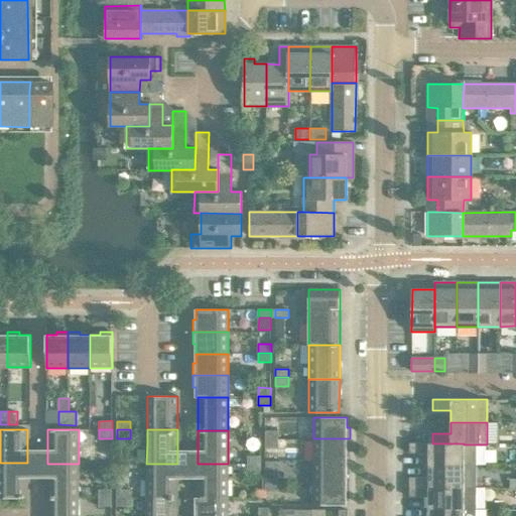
[(266,439),(279,439),(279,430),(266,430),(266,439)]
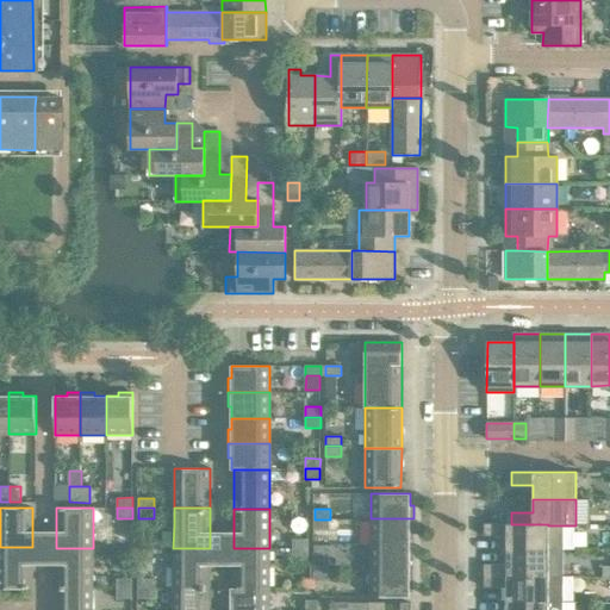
[(371,548),(410,548),(410,534),(414,534),(414,518),(371,518),(371,548)]
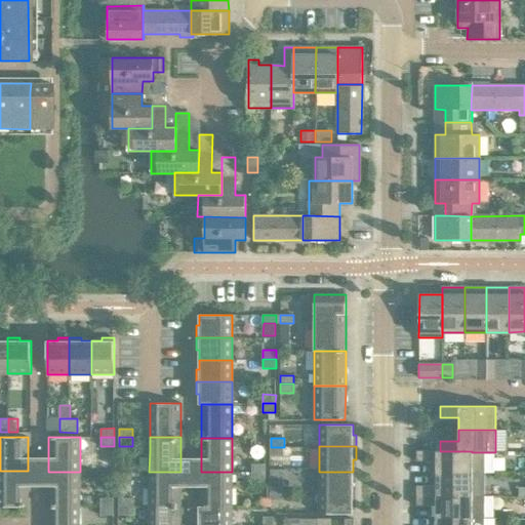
[(284,456),(284,447),(271,447),(271,455),(284,456)]
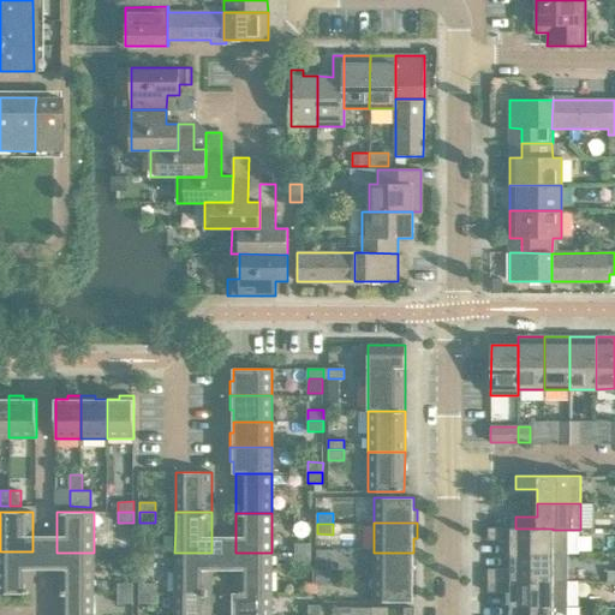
[(567,555),(568,530),(553,530),(553,529),(515,529),(515,527),(488,527),(488,541),(511,541),(511,555),(567,555)]
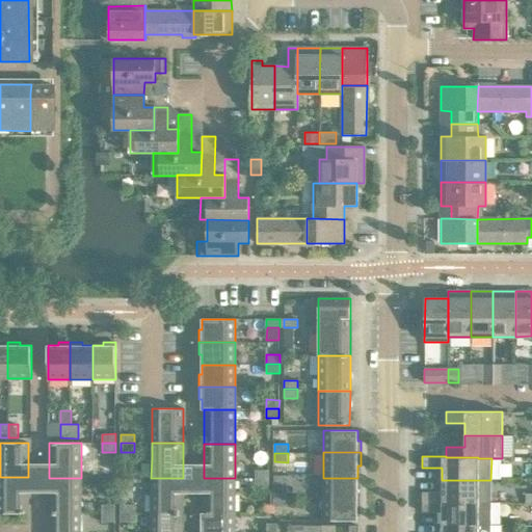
[(256,470),(256,479),(268,479),(268,470),(256,470)]
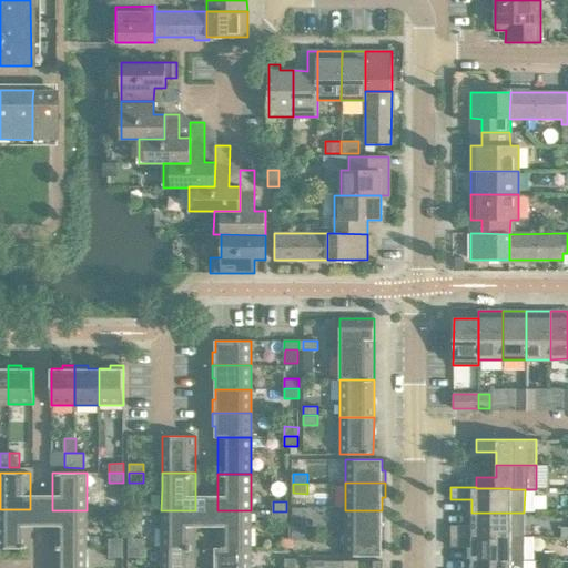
[(0,548),(30,548),(30,509),(0,509),(0,548)]
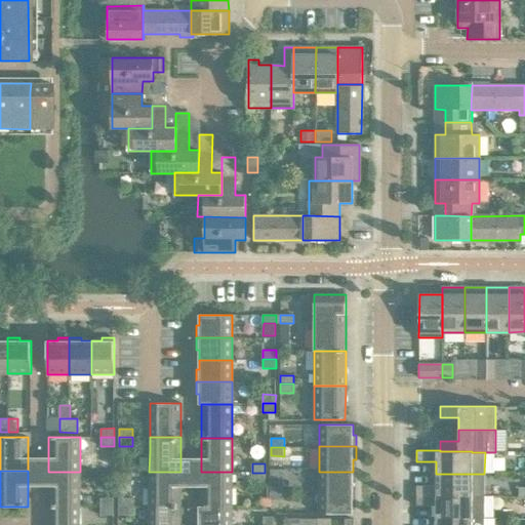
[(80,507),(80,472),(48,472),(48,507),(80,507)]
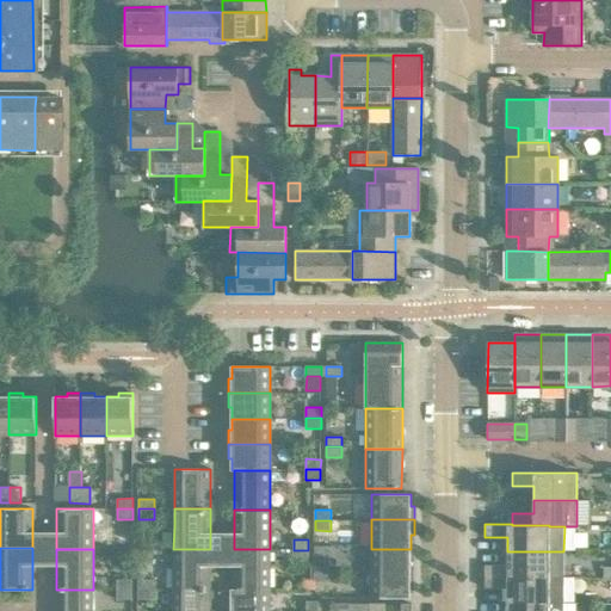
[(173,549),(173,592),(210,592),(210,549),(173,549)]
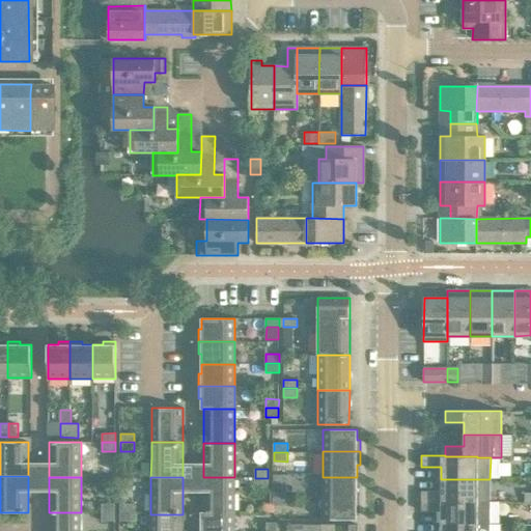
[(234,512),(234,477),(203,477),(203,511),(234,512)]
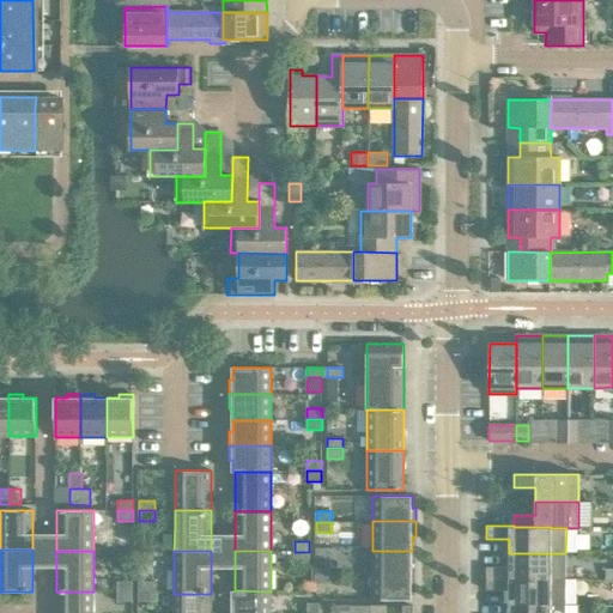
[(372,575),(416,575),(416,559),(412,559),(412,551),(372,551),(372,575)]
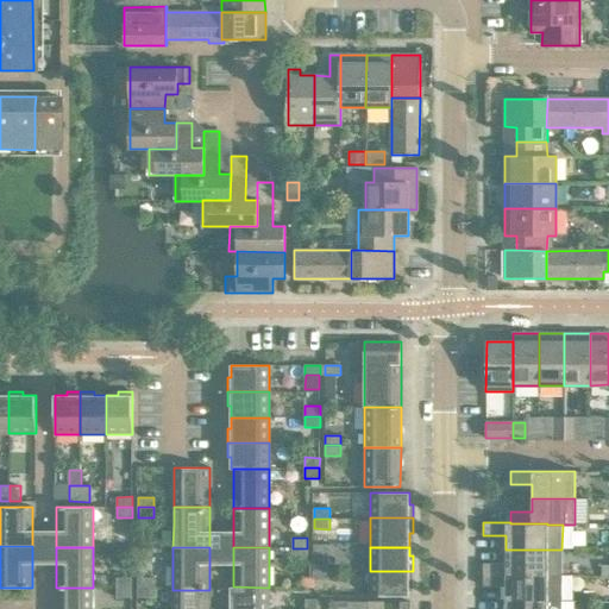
[(293,548),(293,558),(307,558),(307,548),(293,548)]
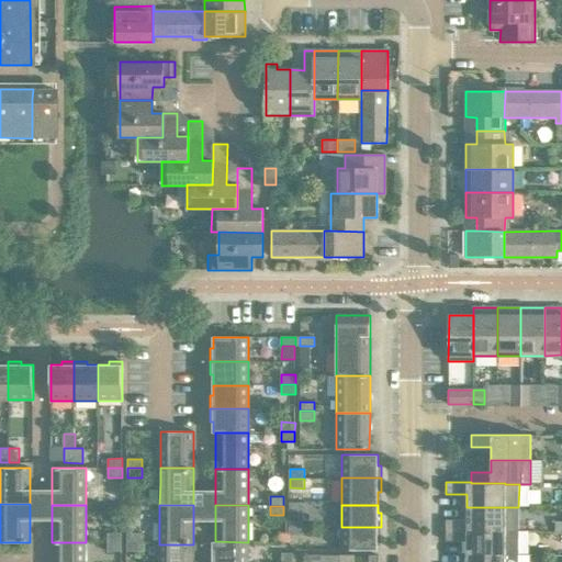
[(518,531),(518,507),(467,507),(467,520),(446,519),(446,530),(518,531)]
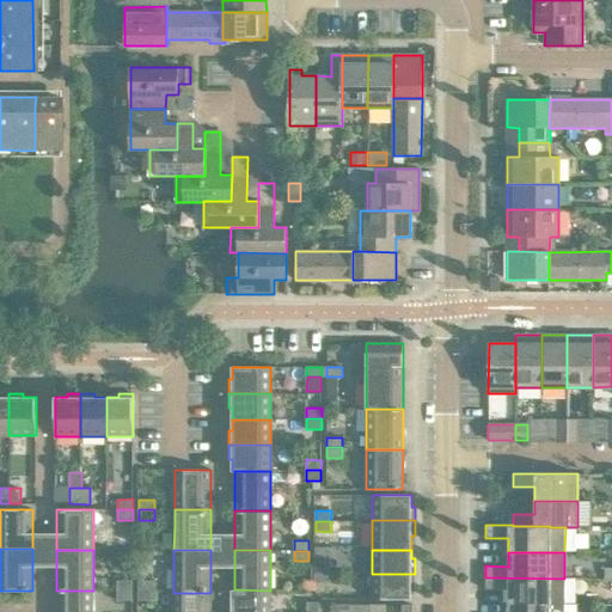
[(314,573),(330,573),(330,562),(314,562),(314,568),(314,573)]
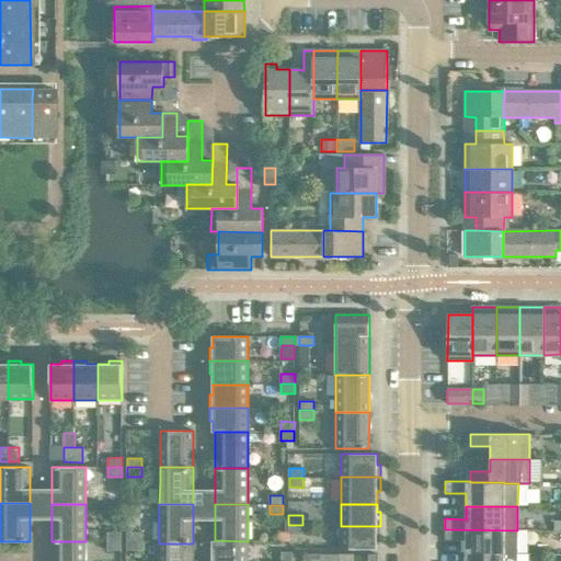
[(288,521),(279,521),(279,541),(288,541),(288,534),(288,525),(288,521)]
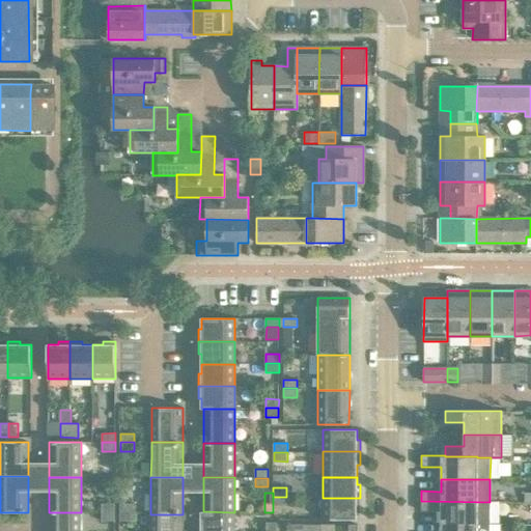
[(273,505),(286,505),(286,497),(273,497),(273,505)]
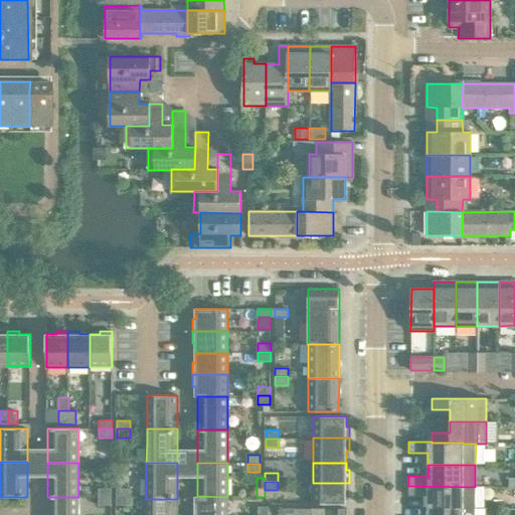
[(349,494),(349,483),(313,483),(313,504),(346,504),(346,494),(349,494)]
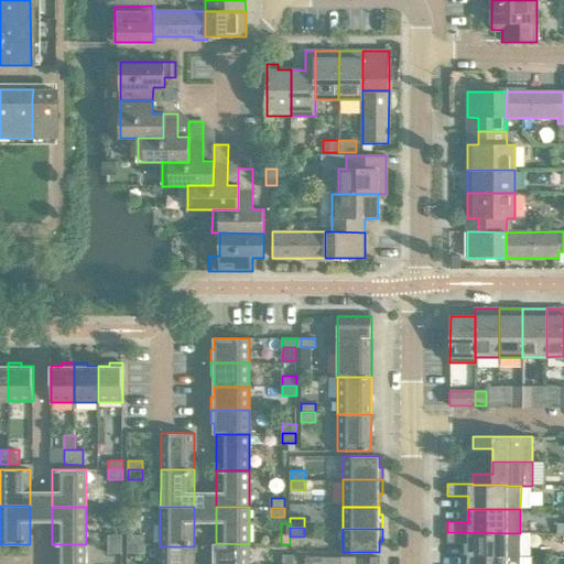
[(520,556),(520,533),(447,532),(447,543),(468,543),(468,556),(520,556)]
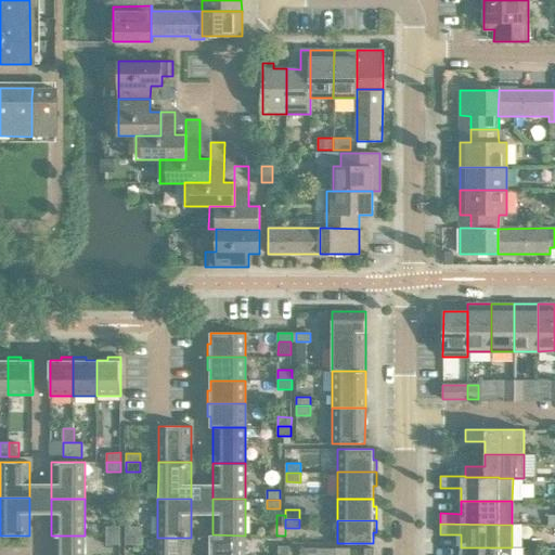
[(106,536),(119,536),(119,526),(106,526),(106,536)]
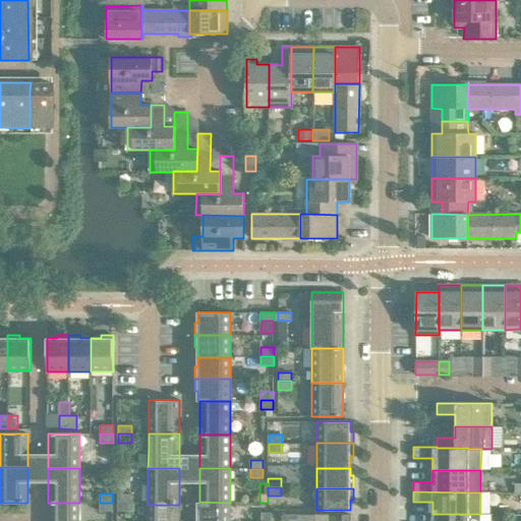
[(118,503),(130,503),(130,494),(118,494),(118,503)]
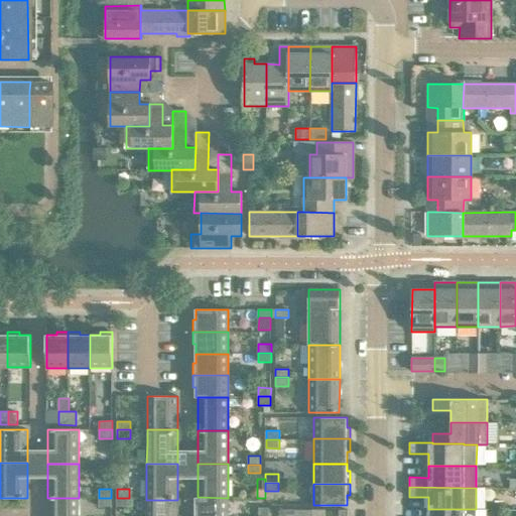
[(228,515),(228,498),(198,497),(196,497),(196,508),(192,508),(191,515),(228,515)]
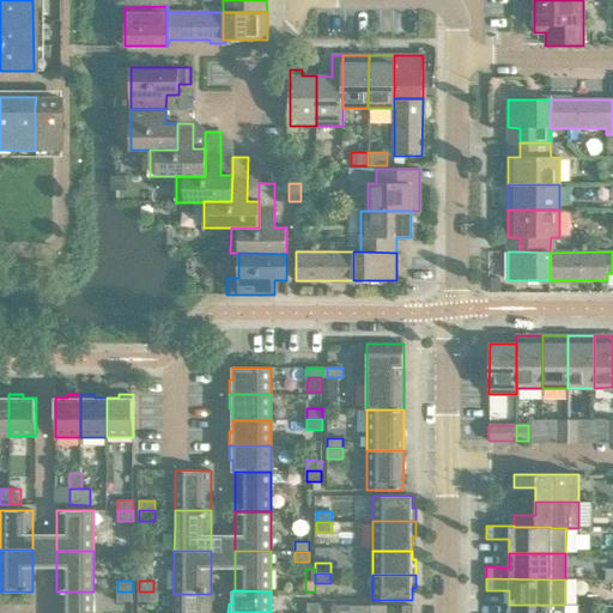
[(92,612),(93,592),(56,592),(56,612),(92,612)]
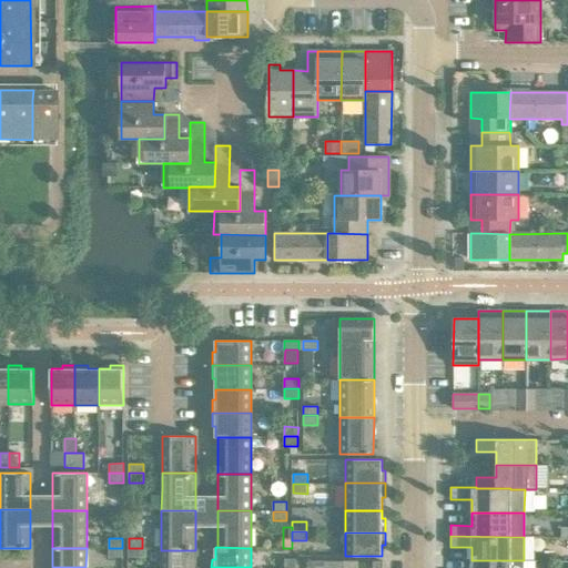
[(109,557),(122,557),(122,548),(109,548),(109,557)]
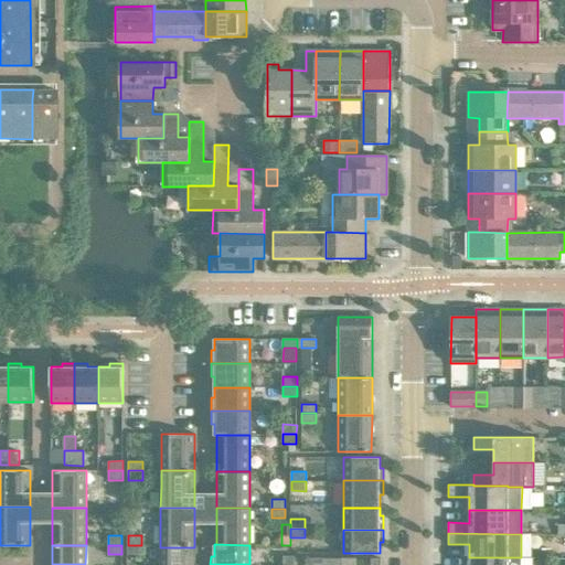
[(127,554),(141,554),(141,545),(128,545),(127,554)]
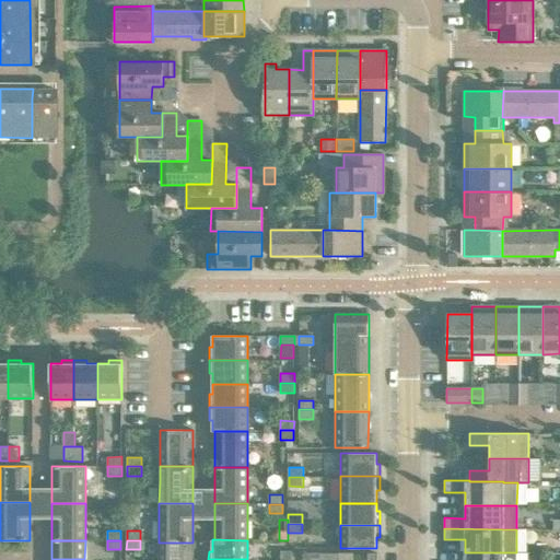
[(191,559),(193,543),(159,543),(159,559),(191,559)]
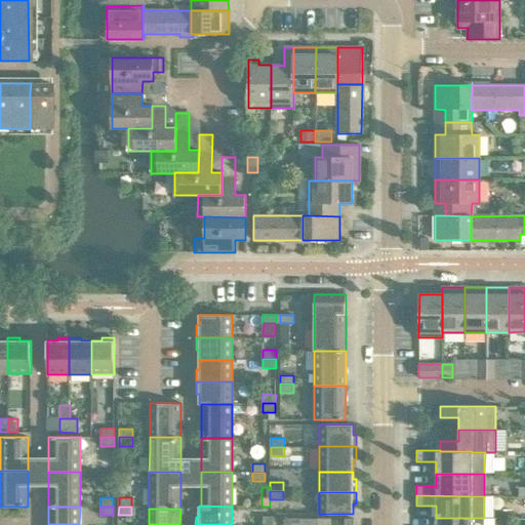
[(274,516),(265,516),(264,524),(273,524),(274,519),(274,516)]
